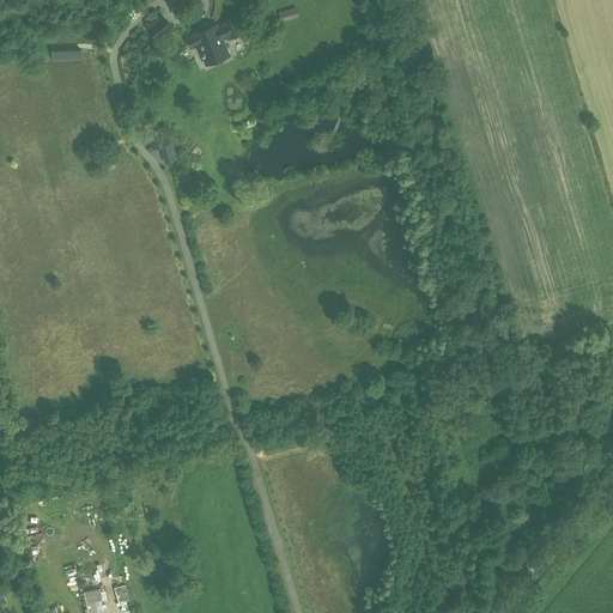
[(281,22),(298,17),(296,6),(278,11),(281,22)]
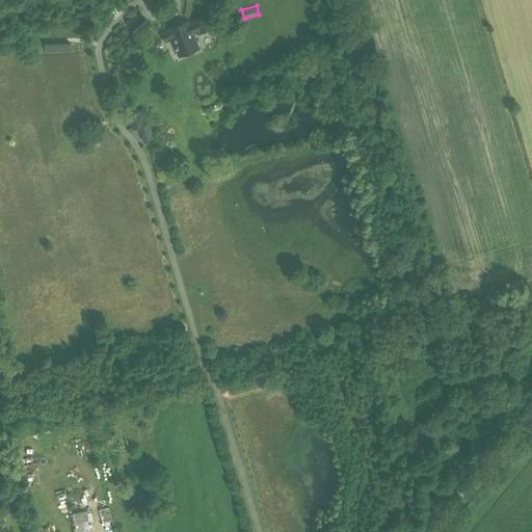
[(210,29),(205,16),(197,19),(197,20),(189,24),(188,21),(161,32),(165,43),(173,40),(179,56),(200,48),(193,33),(200,31),(200,33),(210,29)]
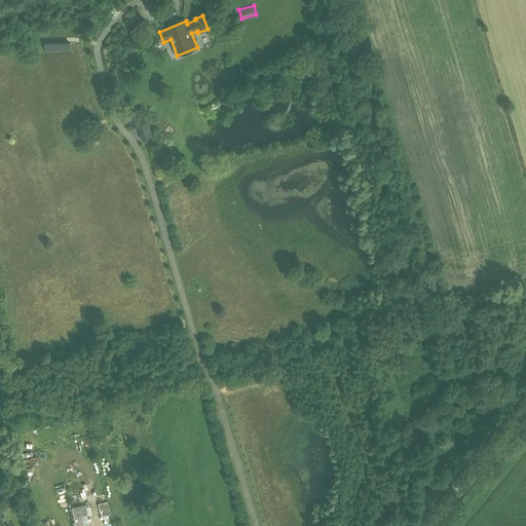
[(141,123),(138,110),(125,114),(130,129),(138,126),(142,141),(152,138),(148,121),(141,123)]
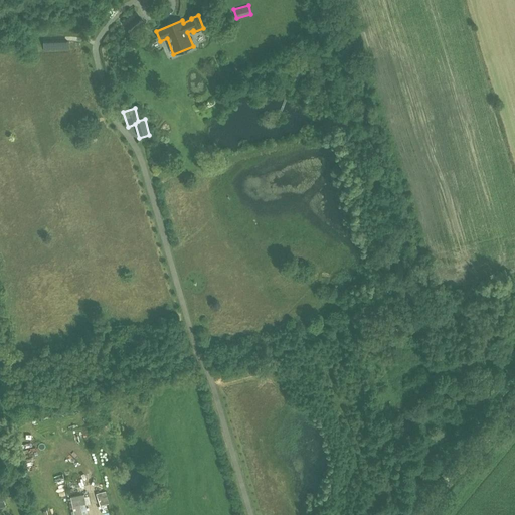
[(100,506),(109,503),(106,491),(97,493),(100,506)]
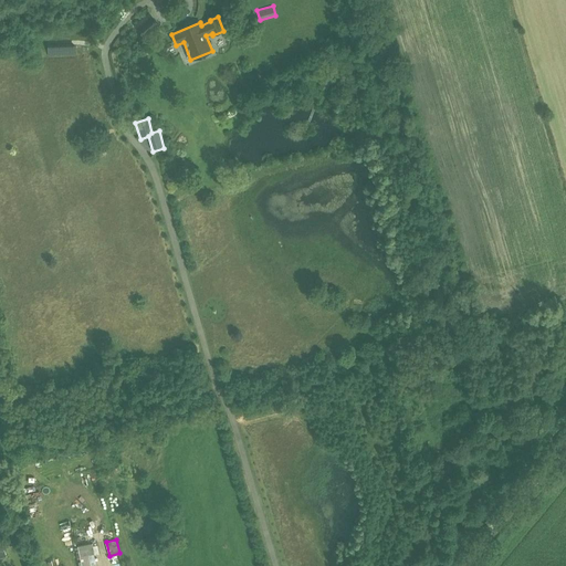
[(81,565),(96,565),(94,553),(92,543),(77,546),(79,549),(81,565)]
